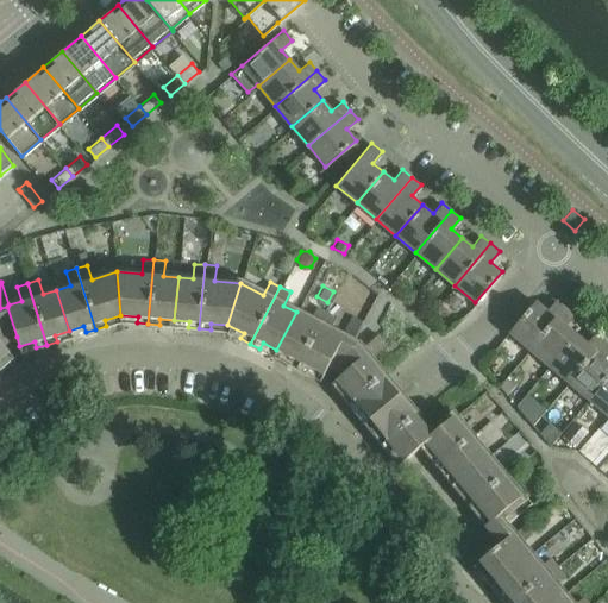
[(534,300),(508,331),(528,349),(564,307),(556,299),(546,309),(534,300)]
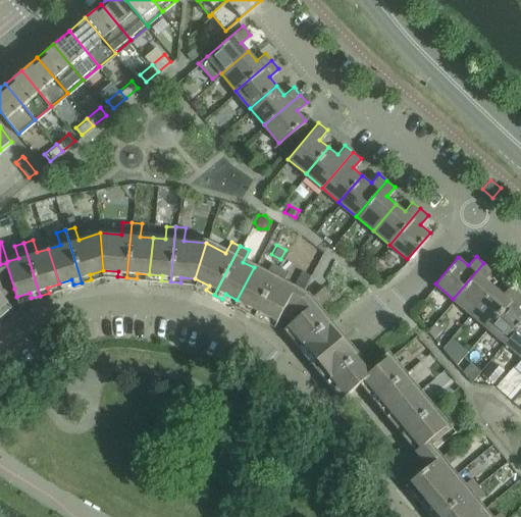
[(254,267),(237,300),(248,306),(245,310),(254,315),(279,266),(270,262),(265,273),(254,267)]
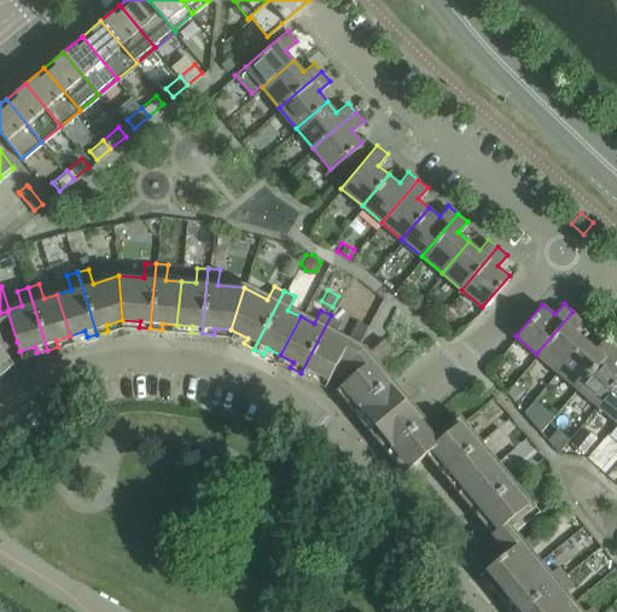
[(0,347),(3,349),(9,344),(17,342),(7,312),(0,313),(0,347)]
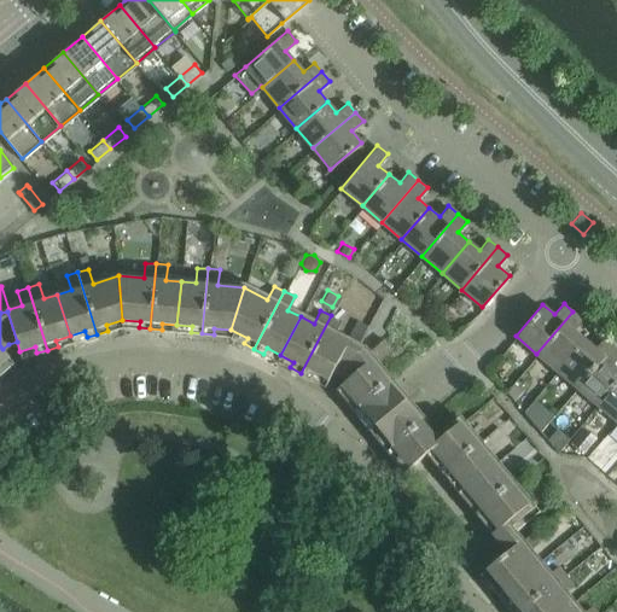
[(572,312),(536,354),(557,371),(583,339),(572,330),(582,319),(572,312)]
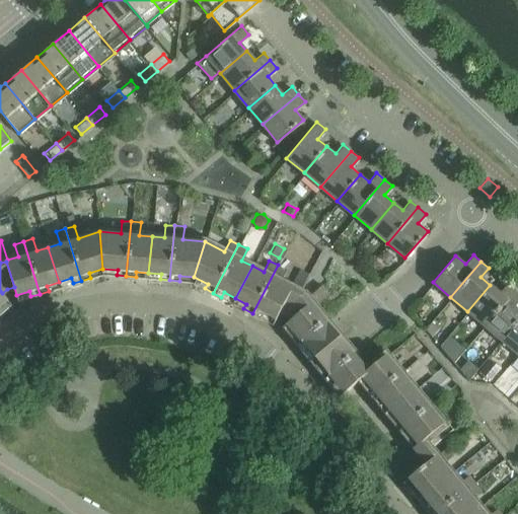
[(278,265),(252,313),(261,317),(263,312),(275,319),(279,311),(291,288),(299,292),(309,273),(299,268),(290,286),(280,281),(286,269),(278,265)]
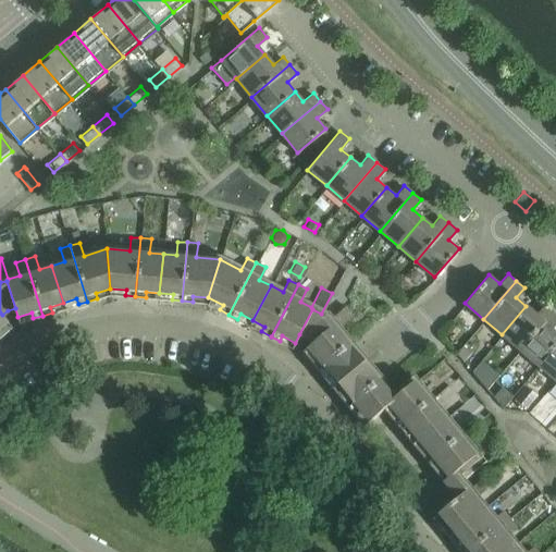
[(332,326),(310,343),(307,346),(323,367),(349,344),(335,326),(351,311),(345,303),(326,318),(332,326)]
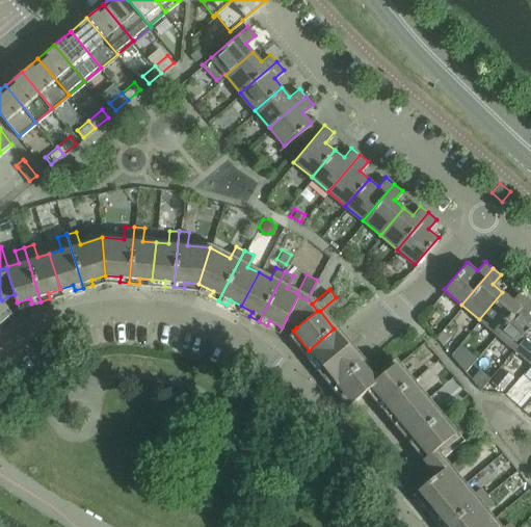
[(502,292),(479,319),(496,334),(527,296),(520,290),(511,299),(502,292)]
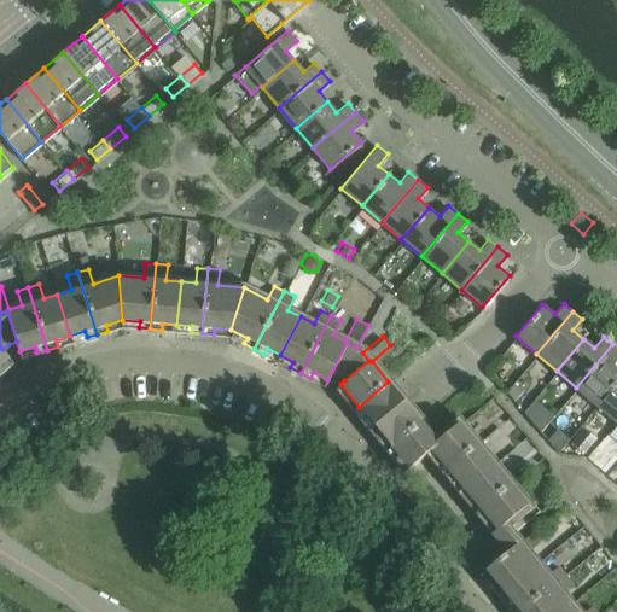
[(347,343),(332,371),(339,374),(344,380),(368,361),(362,353),(361,354),(355,349),(356,348),(347,343)]
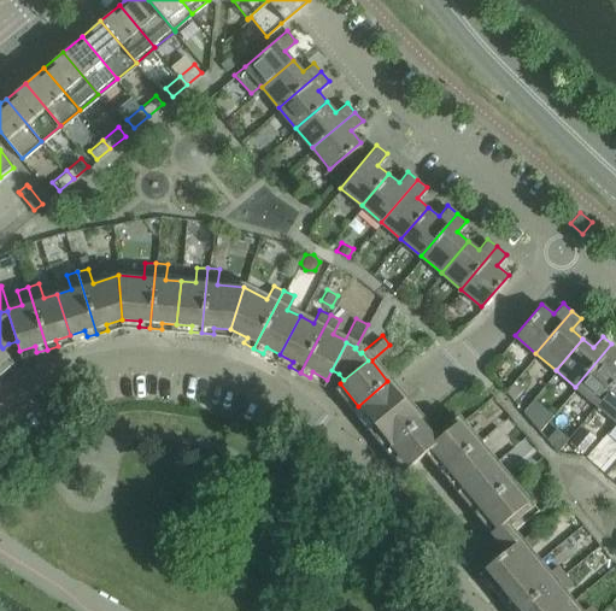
[(615,347),(611,344),(575,387),(596,404),(615,379),(615,366),(611,363),(615,357),(615,347)]
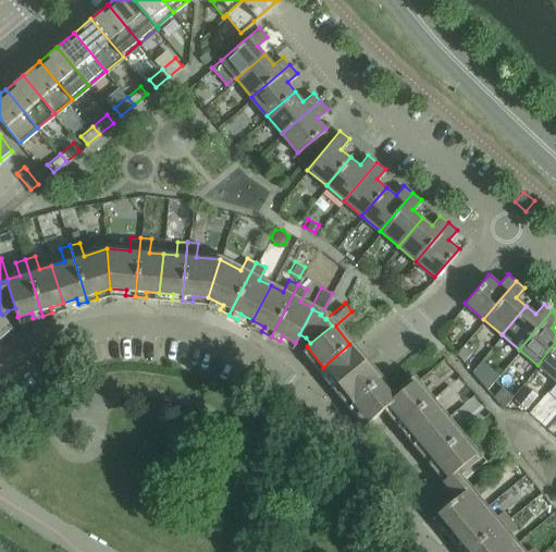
[(555,342),(538,365),(555,380),(555,378),(555,342)]
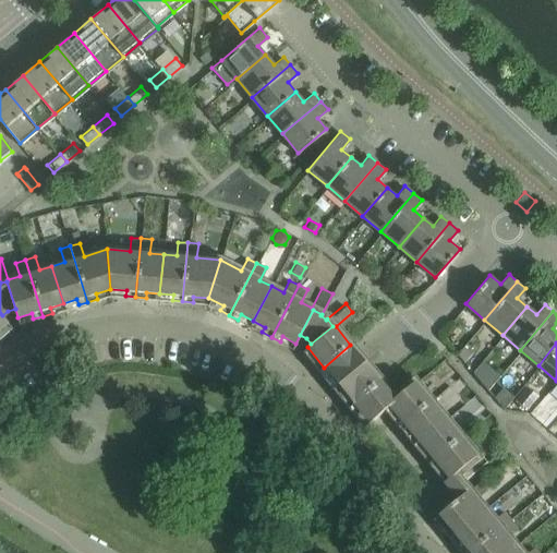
[(350,345),(324,368),(337,383),(352,401),(379,380),(362,359),(350,345)]
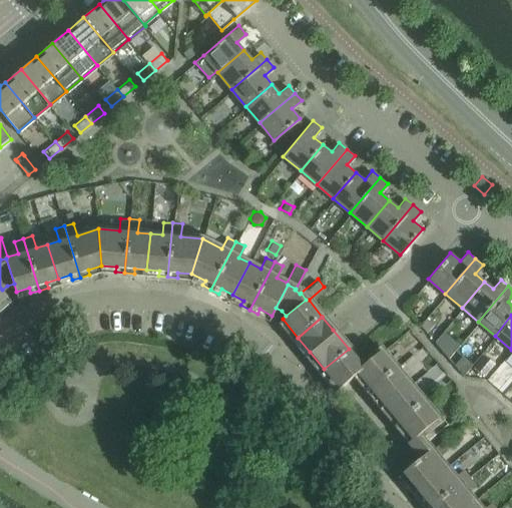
[(426,317),(420,324),(426,332),(433,323),(426,317)]
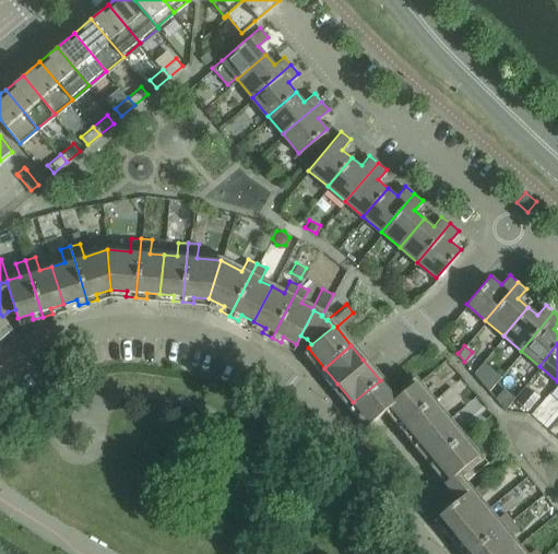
[(380,380),(353,402),(369,422),(389,405),(396,414),(392,417),(399,427),(430,401),(415,381),(395,398),(380,380)]
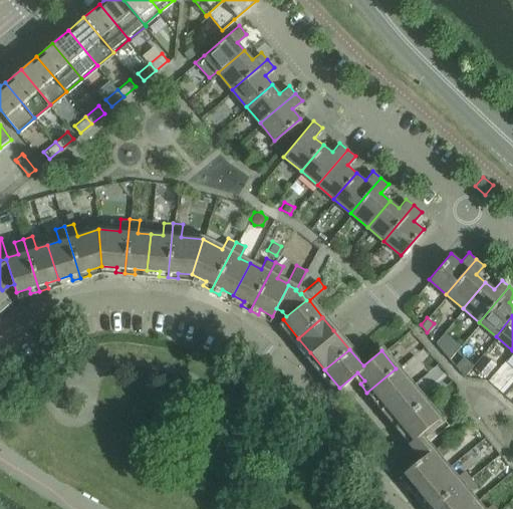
[(484,353),(473,366),(483,375),(495,362),(484,353)]
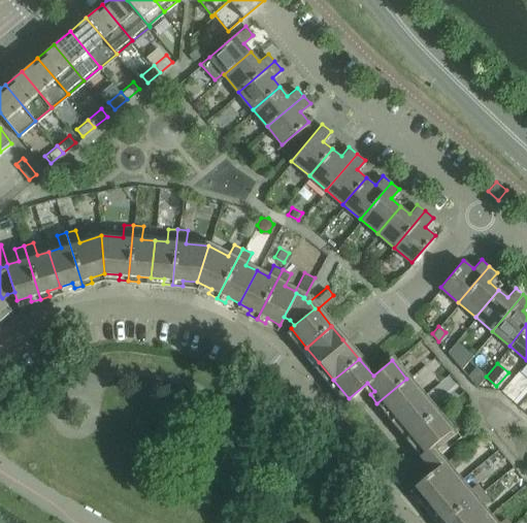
[(475,365),(467,374),(476,383),(485,373),(475,365)]
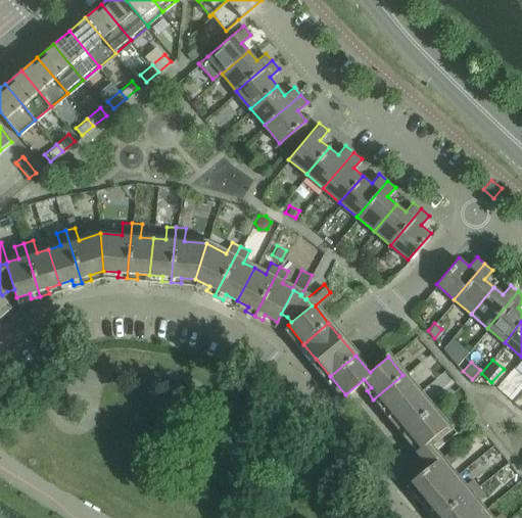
[(402,375),(373,399),(380,407),(384,404),(391,413),(417,391),(402,375)]
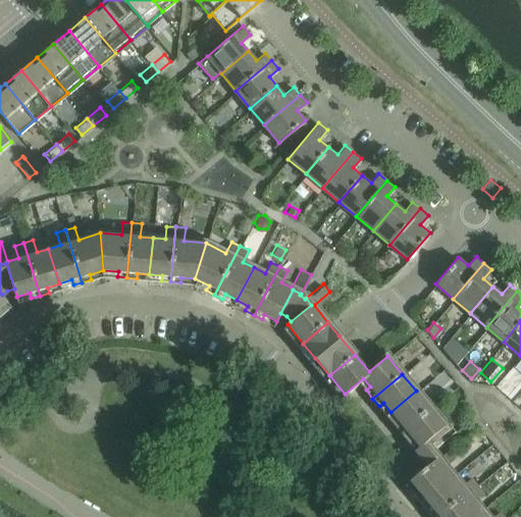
[(416,391),(391,412),(399,420),(394,424),(401,432),(430,408),(416,391)]
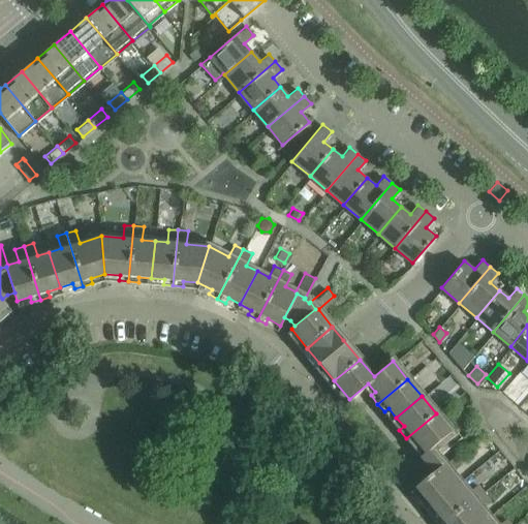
[(436,413),(406,438),(413,447),(417,442),(425,452),(420,456),(421,456),(430,448),(431,448),(435,444),(435,443),(454,427),(449,430),(436,413)]
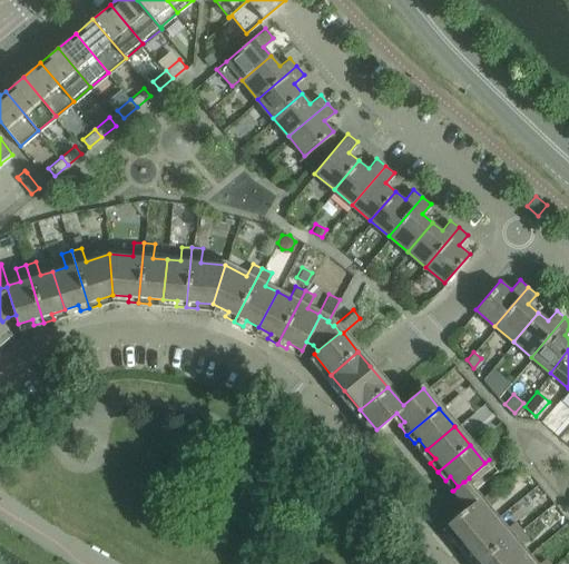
[(469,477),(469,478),(477,486),(498,470),(489,459),(469,477)]
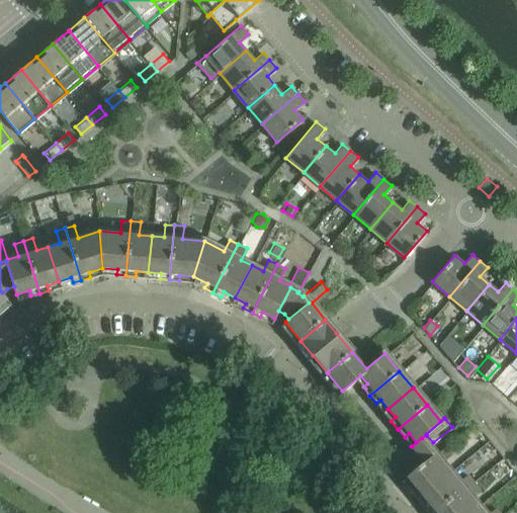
[(397,474),(403,481),(434,453),(422,438),(421,438),(412,446),(419,455),(397,474)]
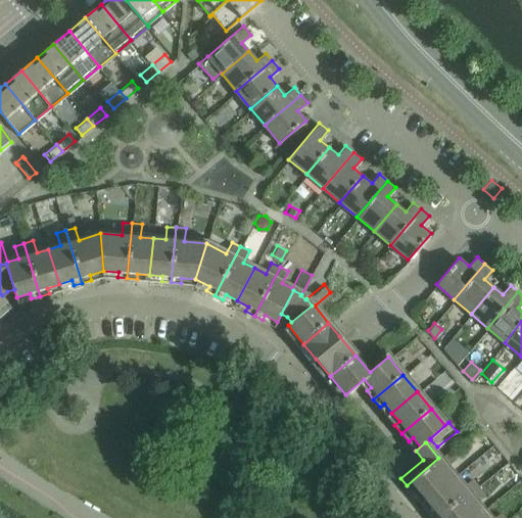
[(448,450),(438,458),(407,485),(413,493),(417,489),(425,500),(454,476),(445,466),(456,458),(448,450)]
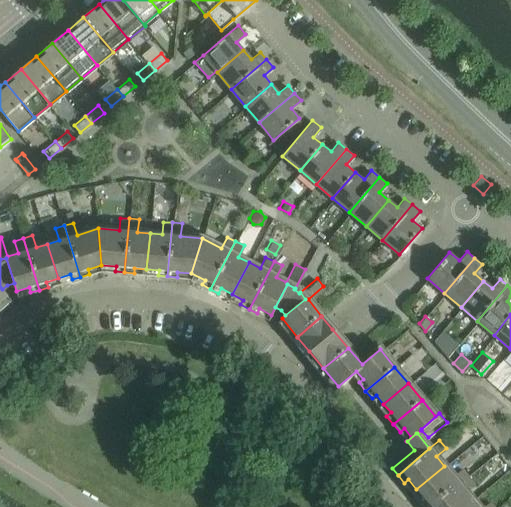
[(444,466),(416,489),(424,498),(420,502),(424,506),(428,506),(468,474),(462,467),(452,475),(444,466)]
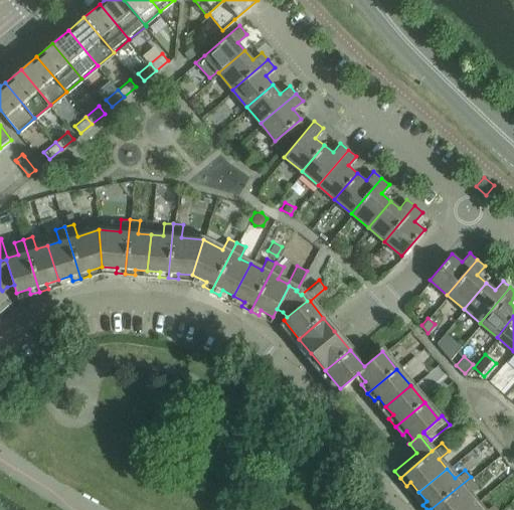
[(471,477),(431,509),(464,509),(475,502),(467,492),(476,484),(471,477)]
